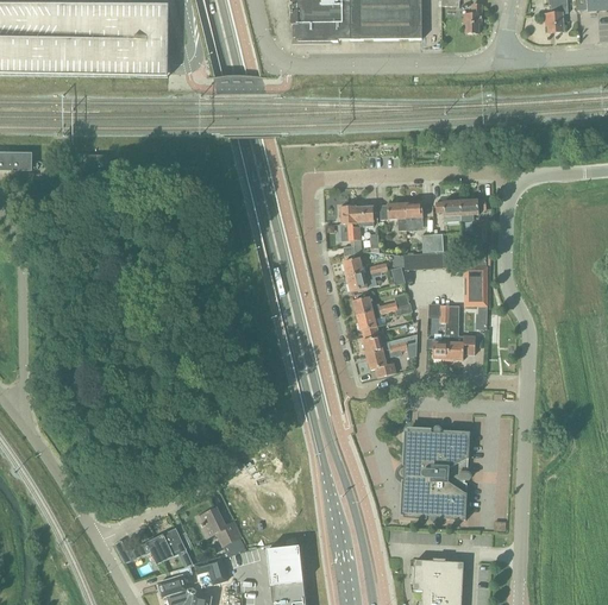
[(275,0),(281,25),(351,24),(350,0),(275,0)]
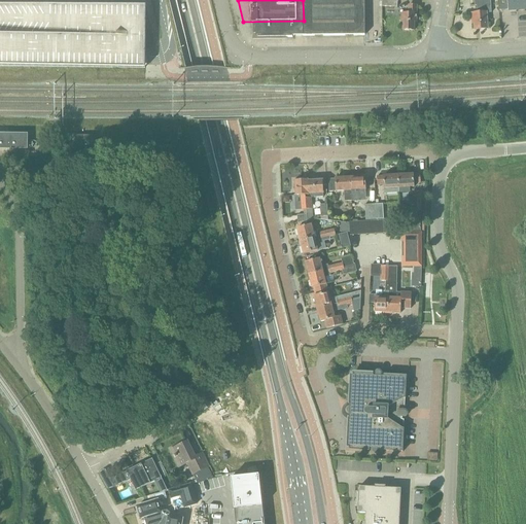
[(315,0),(316,33),(342,33),(341,0),(315,0)]
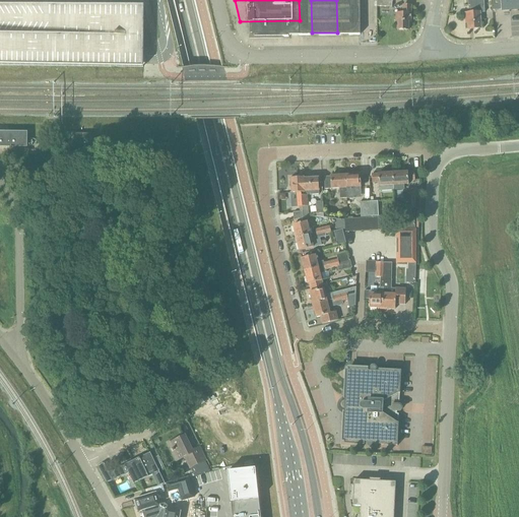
[(464,10),(464,11),(465,21),(466,20),(467,27),(481,26),(480,10),(484,9),(483,0),(467,0),(467,2),(467,3),(469,3),(469,9),(464,10)]
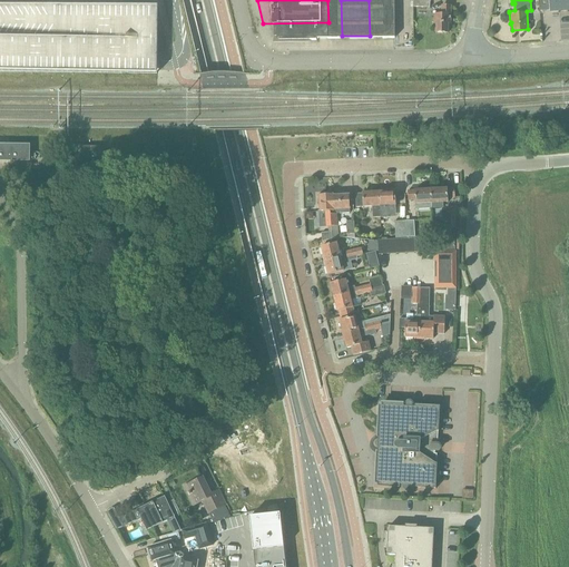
[(548,0),(549,9),(568,8),(568,0),(548,0)]
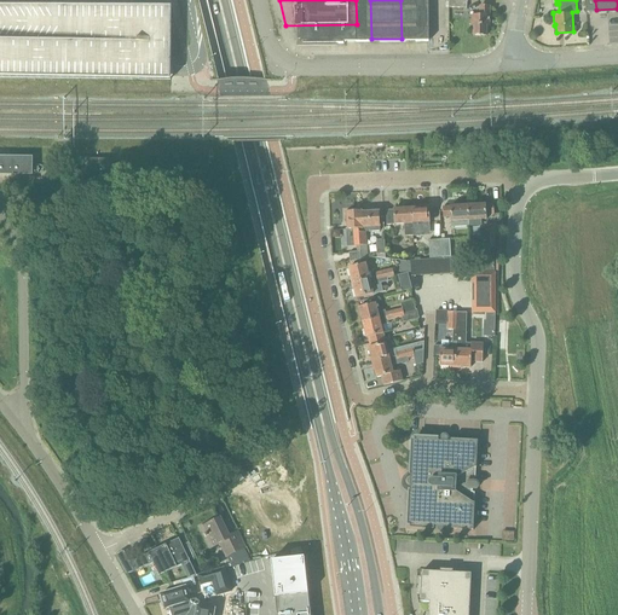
[(0,74),(169,76),(169,54),(169,4),(0,1),(0,74)]
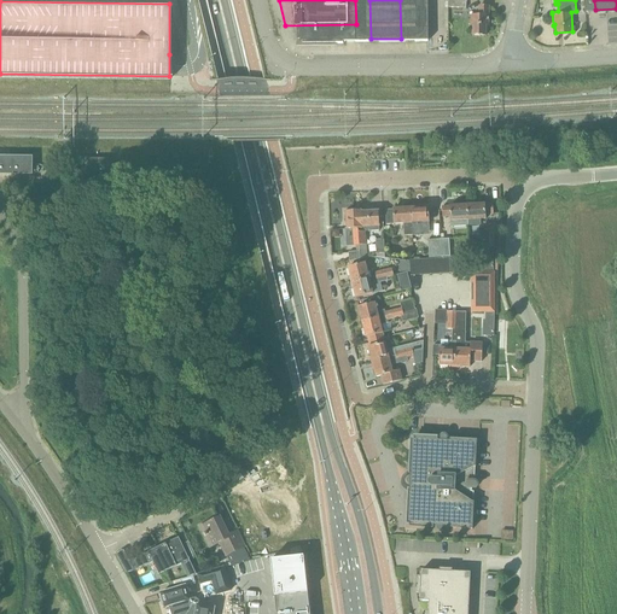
[(470,12),(470,22),(472,22),(471,31),(484,33),(485,19),(487,19),(488,4),(478,4),(478,13),(470,12)]
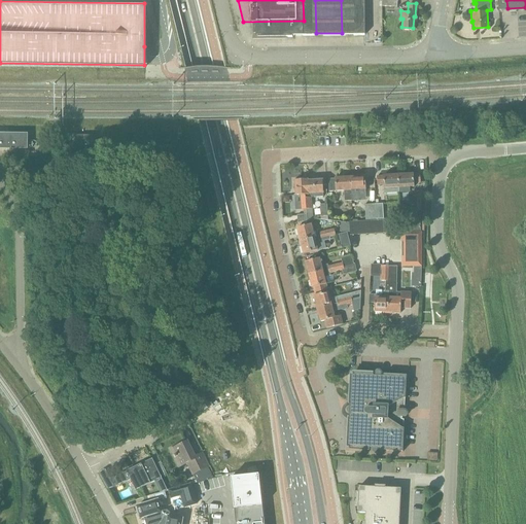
[(0,146),(28,147),(28,144),(28,138),(28,132),(0,131),(0,146)]
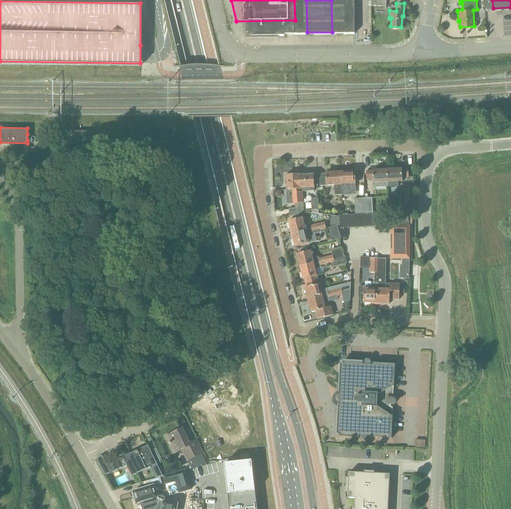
[(401,167),(386,167),(387,184),(397,183),(397,179),(401,179),(402,179),(401,175),(408,175),(407,172),(407,166),(401,167)]
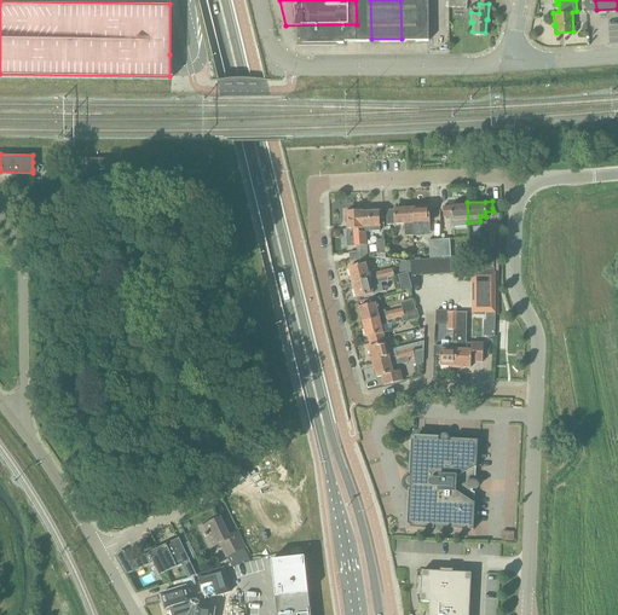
[(449,203),(442,203),(443,214),(443,222),(450,221),(451,224),(468,222),(467,202),(449,203)]
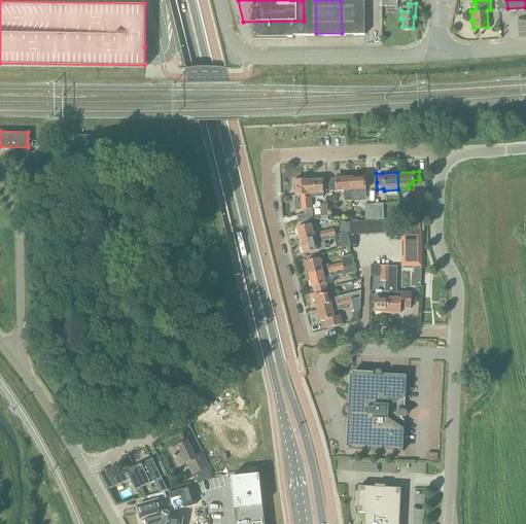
[(364,174),(350,175),(350,187),(351,198),(357,198),(357,187),(365,186),(364,174)]
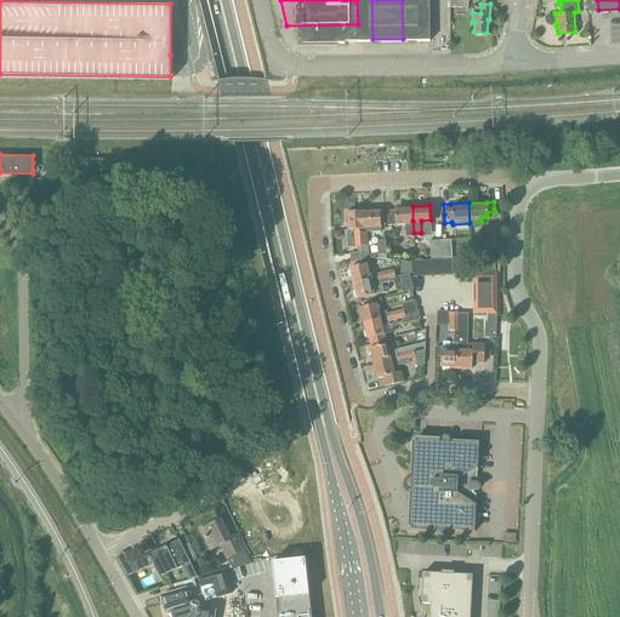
[(394,207),(386,207),(387,222),(394,222),(404,222),(405,234),(414,233),(413,221),(413,206),(394,207)]
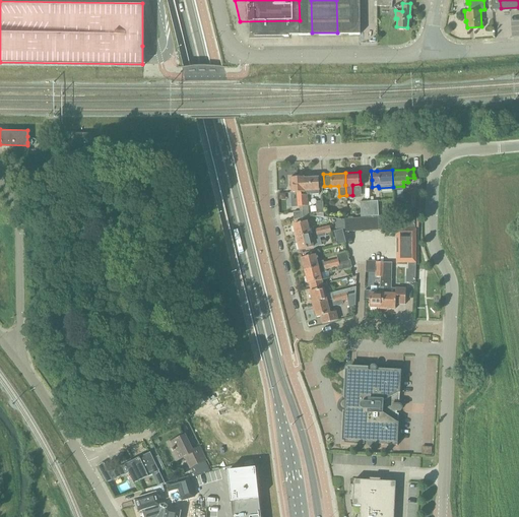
[(290,189),(289,190),(289,199),(295,198),(296,204),(300,204),(301,204),(301,197),(301,190),(303,190),(303,176),(303,175),(290,176),(290,189)]
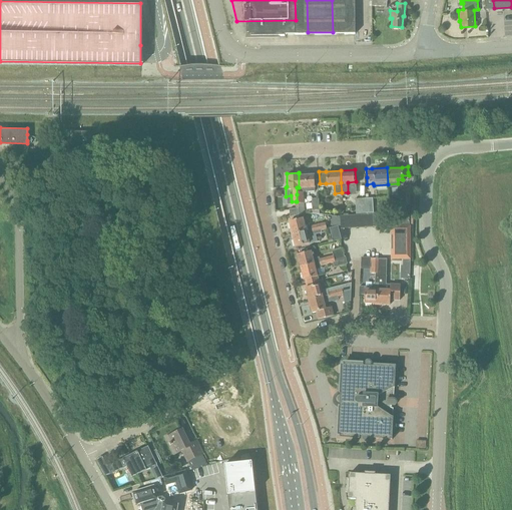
[(297,187),(297,194),(297,201),(298,201),(298,206),(298,212),(304,211),(304,200),(303,189),(314,188),(314,185),(313,173),(299,173),(299,187),(297,187)]
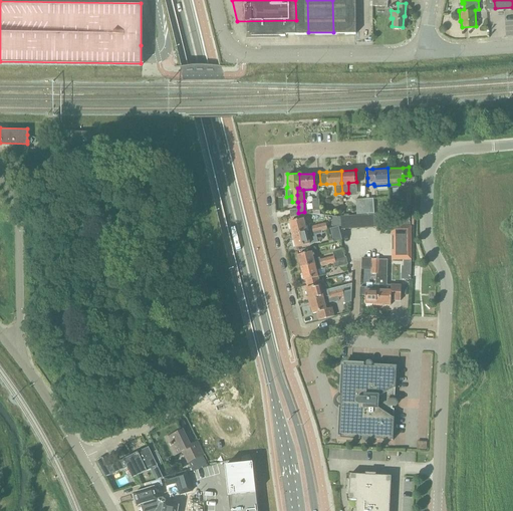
[(373,196),(365,197),(366,211),(374,211),(373,196)]
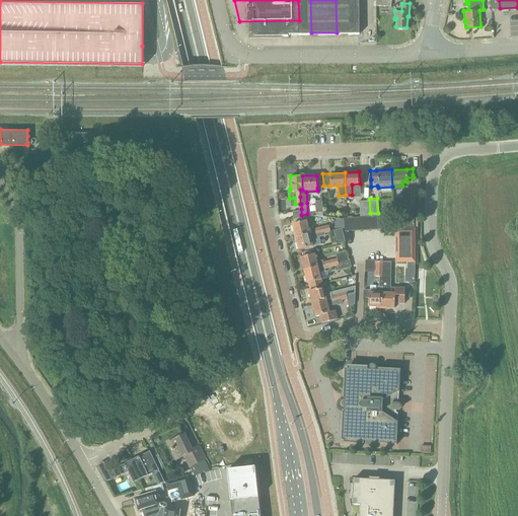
[(370,213),(369,199),(359,199),(360,214),(370,213)]
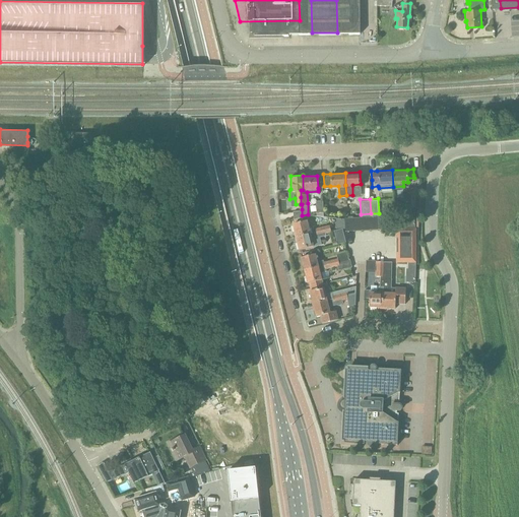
[(294,217),(302,215),(302,209),(293,209),(294,217)]
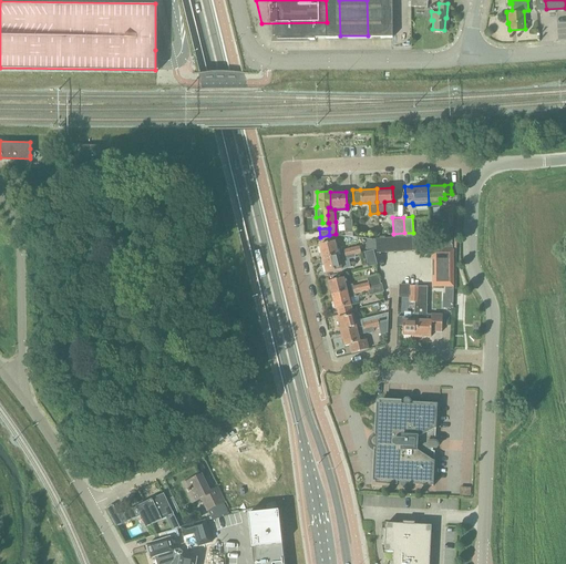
[(393,249),(402,249),(401,234),(393,235),(393,249)]
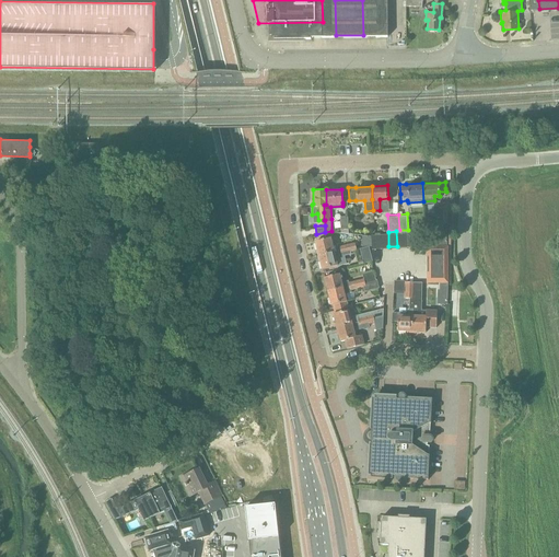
[(407,245),(407,238),(406,231),(403,231),(399,231),(396,231),(397,246),(407,245)]
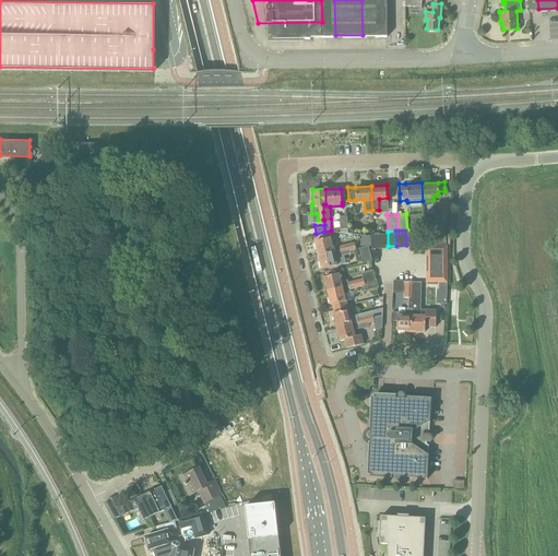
[(378,246),(388,246),(388,232),(377,232),(378,246)]
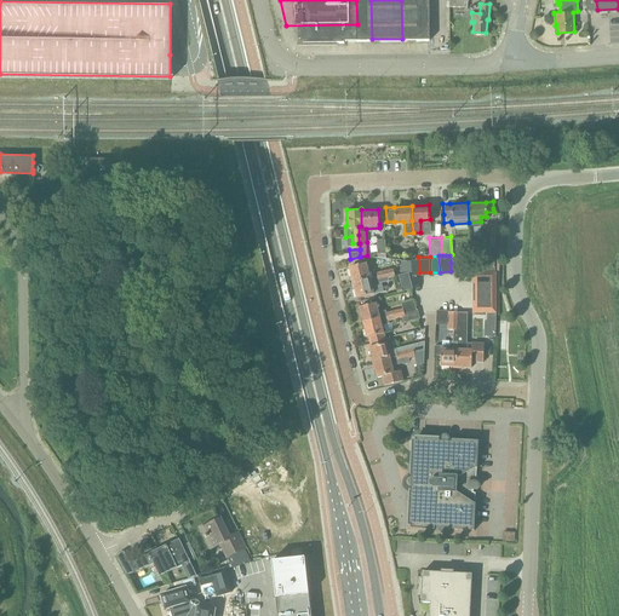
[(365,260),(348,265),(353,281),(370,276),(365,260)]
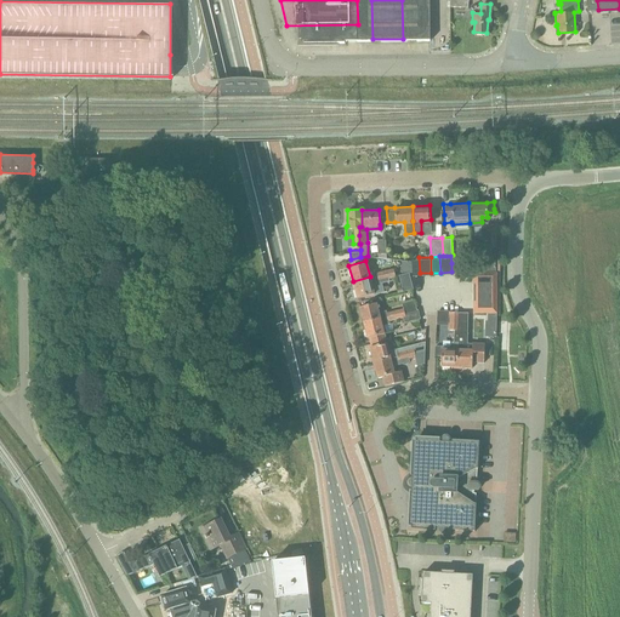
[(393,267),(385,268),(386,276),(388,275),(388,276),(396,275),(393,267)]
